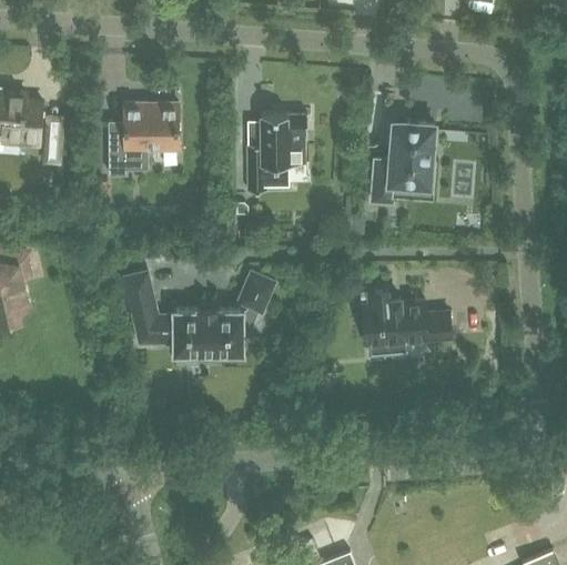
[(2,142),(19,143),(38,144),(41,102),(24,101),(26,94),(0,92),(0,132),(2,133),(2,142)]
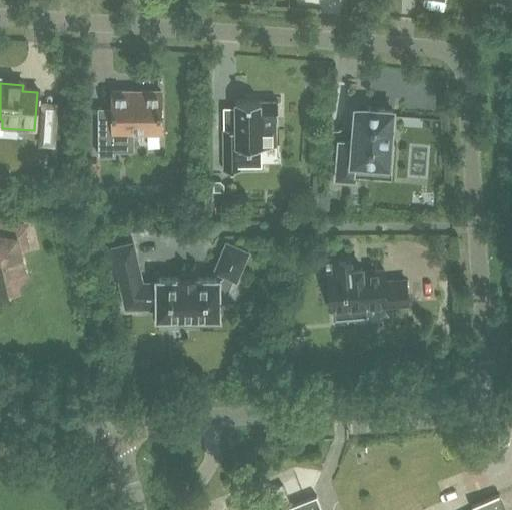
[(114,135),(132,134),(161,134),(160,94),(111,94),(112,110),(98,111),(98,158),(114,158),(114,135)]
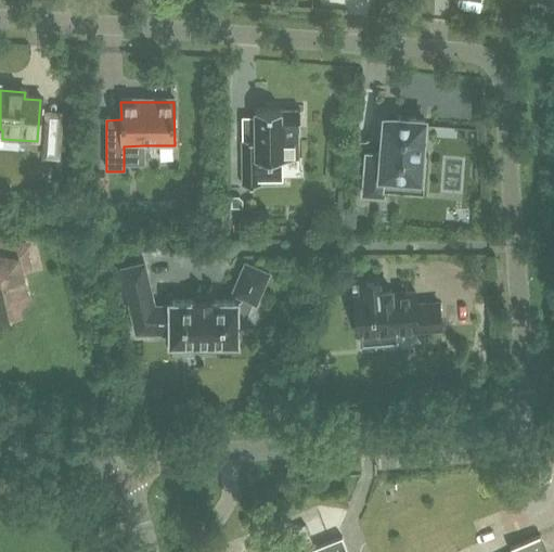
[(299,112),(266,112),(254,112),(255,142),(242,142),(242,189),(259,188),(259,183),(272,182),(272,161),(297,161),(297,131),(299,131),(299,112)]
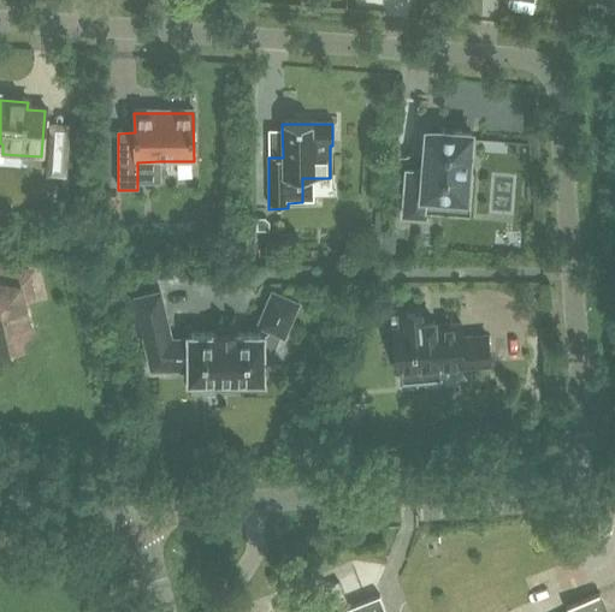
[(426,198),(471,202),(473,173),(467,173),(471,135),(439,132),(439,128),(423,126),(420,152),(425,152),(424,168),(417,174),(406,173),(402,218),(425,220),(426,198)]
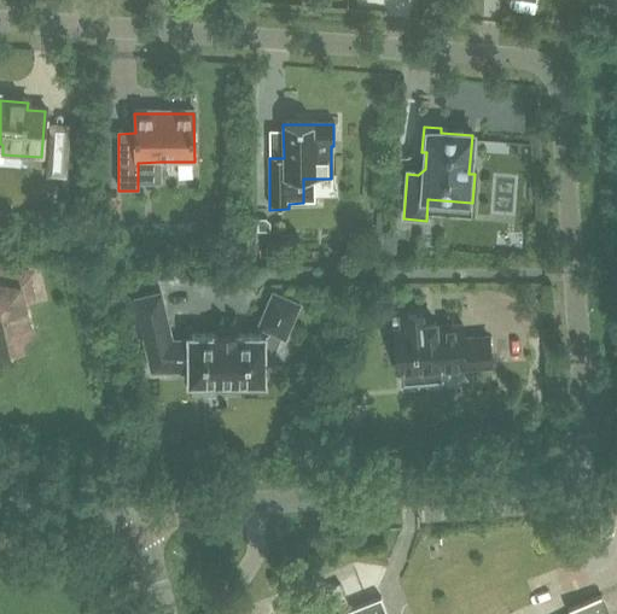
[(265,221),(256,221),(257,234),(269,234),(269,226),(265,221)]
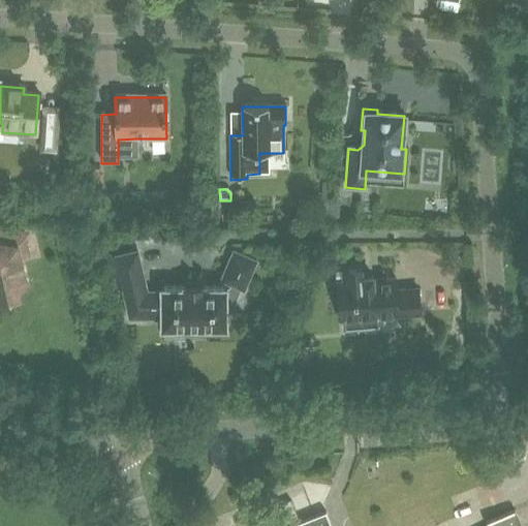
[(0,314),(12,312),(9,300),(19,298),(17,292),(26,289),(19,257),(26,255),(21,233),(0,228),(0,314)]
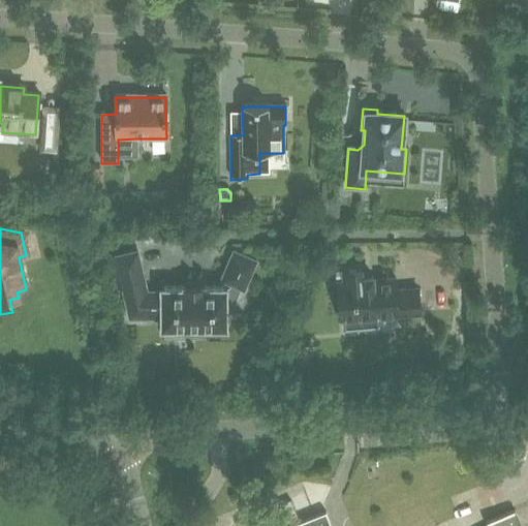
[(137,253),(111,259),(118,290),(122,289),(129,319),(161,319),(161,329),(163,329),(163,331),(180,330),(184,330),(184,331),(184,335),(204,335),(204,331),(205,331),(205,330),(224,330),(224,331),(227,331),(227,328),(226,328),(226,314),(231,313),(241,290),(244,291),(256,263),(234,252),(221,282),(230,286),(228,289),(226,289),(224,289),(204,289),(204,287),(202,287),(202,288),(185,288),(185,287),(183,287),(183,289),(163,289),(160,289),(160,291),(161,291),(161,294),(147,294),(137,253)]
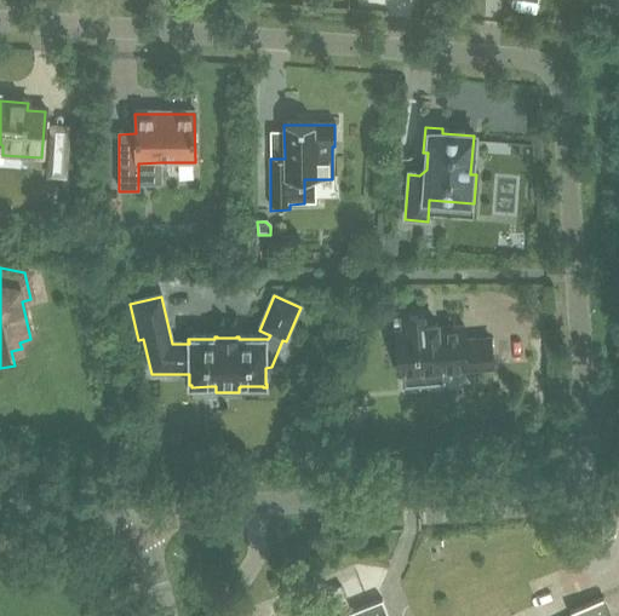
[(402,333),(396,334),(400,376),(401,391),(447,386),(446,373),(492,369),(489,340),(464,343),(463,328),(437,330),(436,326),(423,327),(423,318),(401,321),(402,333)]
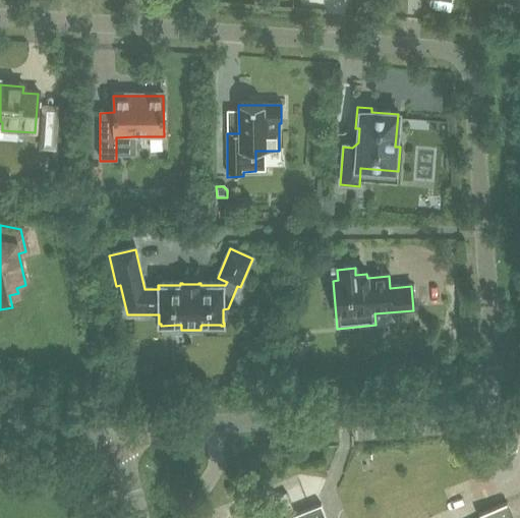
[(512,517),(508,508),(509,507),(508,506),(480,517),(327,517),(322,505),(295,516),(292,517),(512,517)]
